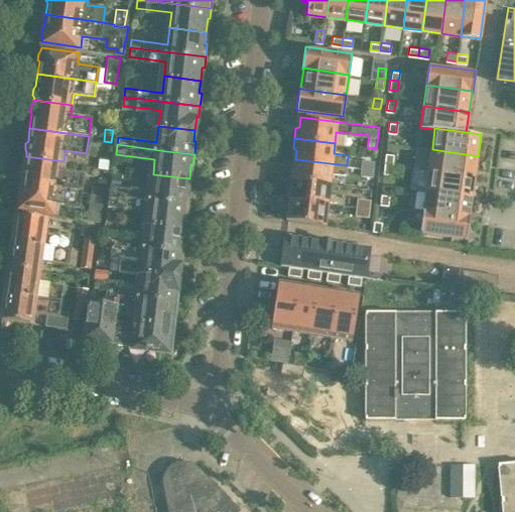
[(414,167),(475,175),(478,156),(432,149),(432,148),(417,146),(414,167)]
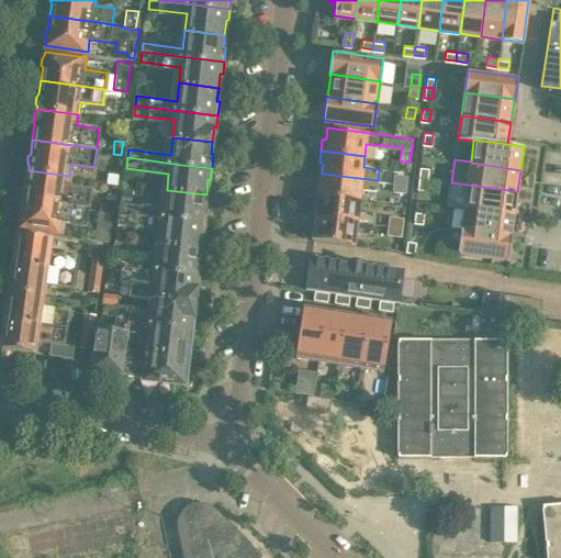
[(410,163),(400,160),(399,178),(396,178),(395,182),(408,185),(410,163)]
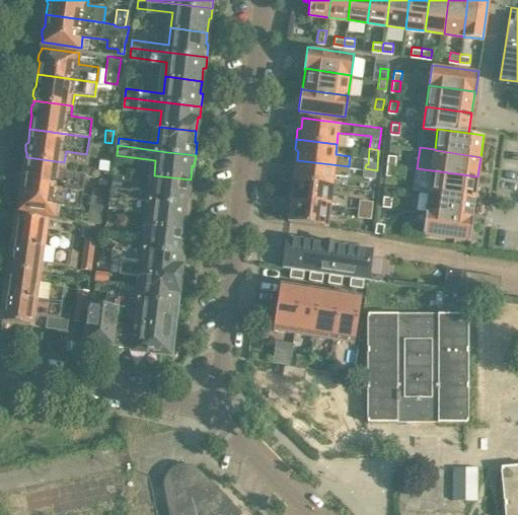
[(388,153),(387,163),(395,164),(396,154),(388,153)]
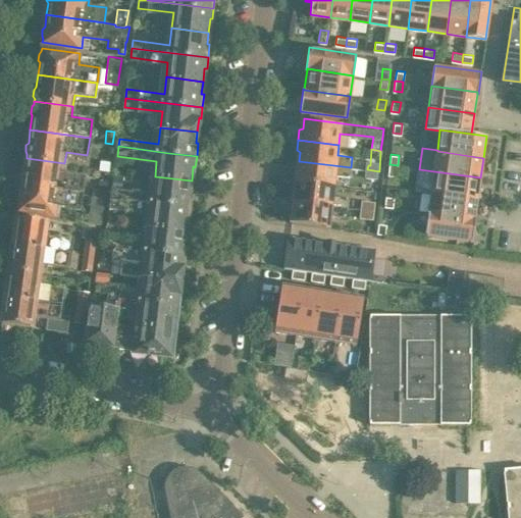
[(63,174),(64,163),(27,158),(25,159),(23,161),(22,168),(24,170),(22,184),(82,192),(84,177),(63,174)]
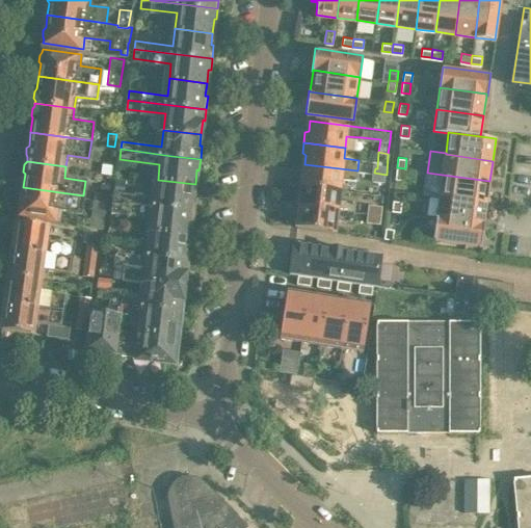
[(300,173),(299,184),(340,189),(342,176),(356,178),(357,170),(304,164),(303,172),(300,173)]
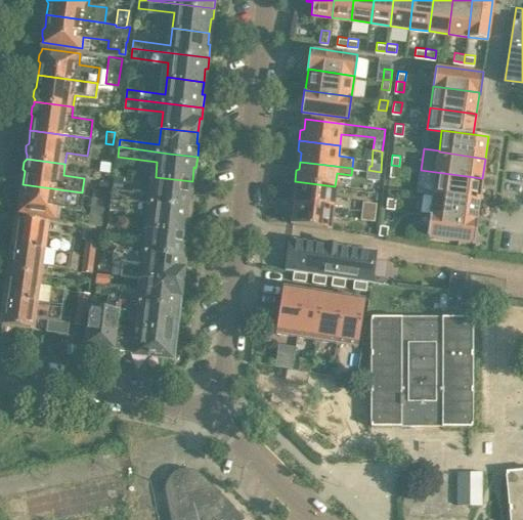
[(399,166),(391,165),(390,175),(398,176),(399,166)]
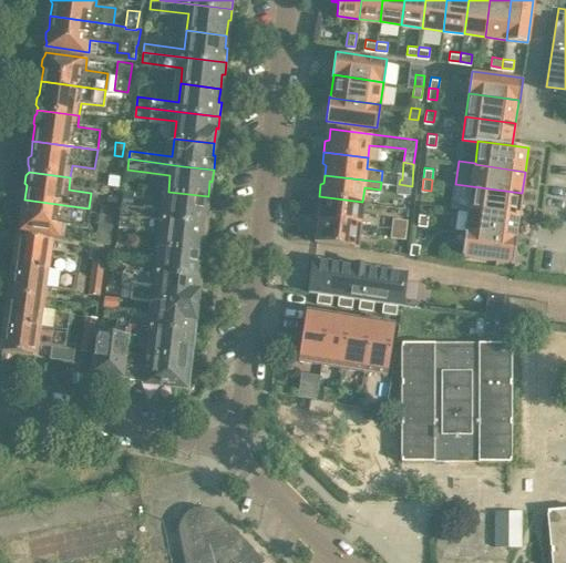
[(469,207),(518,214),(522,193),(455,184),(452,206),(469,208),(469,207)]
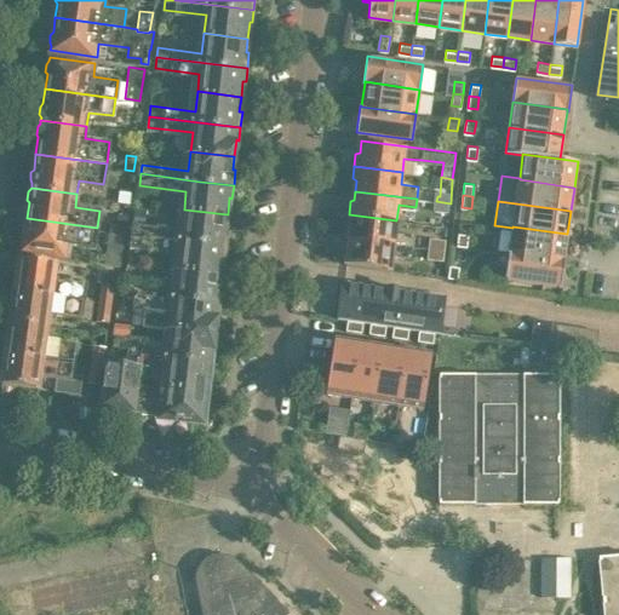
[(133,222),(132,233),(227,245),(229,229),(225,229),(228,214),(184,210),(182,228),(133,222)]
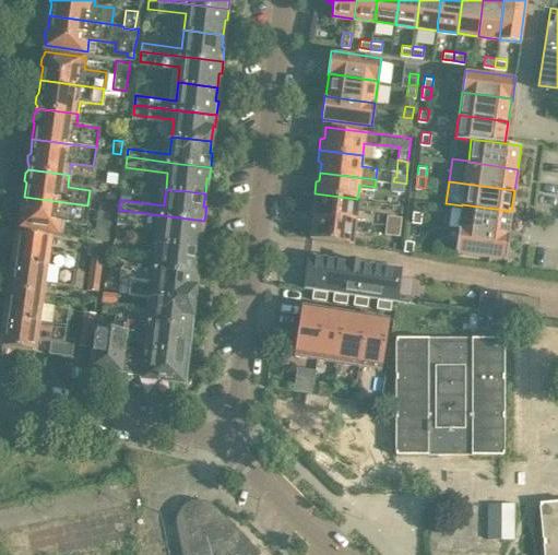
[(98,207),(114,209),(116,192),(101,190),(98,207)]
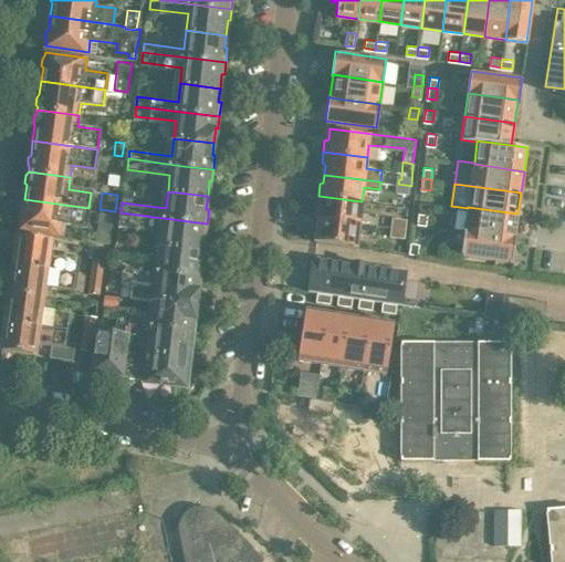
[(362,201),(318,196),(317,207),(320,209),(318,217),(376,224),(377,214),(361,211),(362,201)]
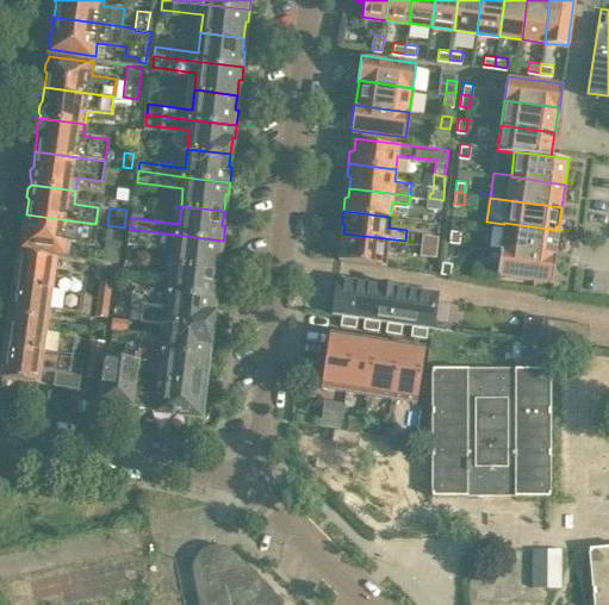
[(93,242),(95,224),(26,214),(24,228),(22,231),(20,238),(23,241),(22,245),(67,251),(68,238),(93,242)]
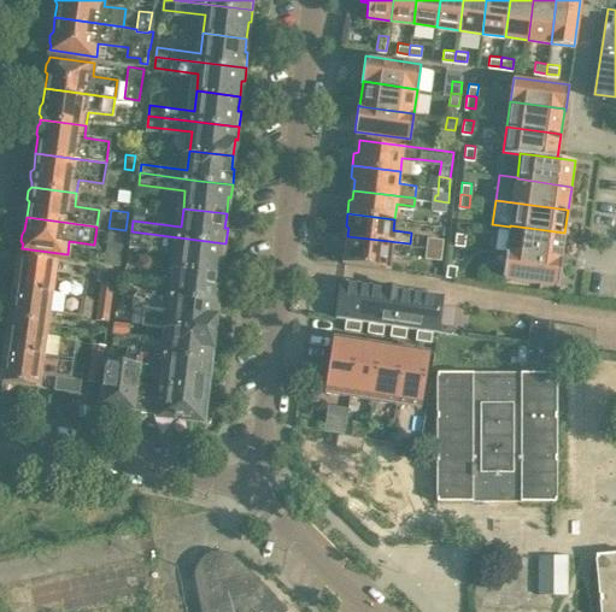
[(506,251),(562,257),(564,233),(510,225),(510,227),(506,251)]
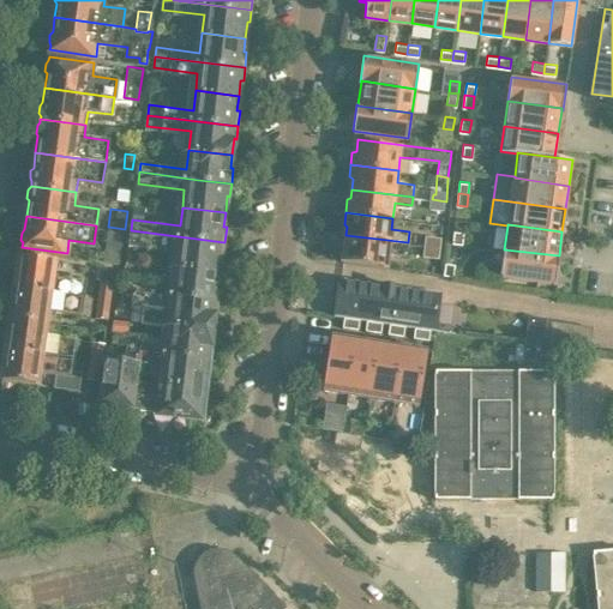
[(120,261),(125,229),(108,227),(103,259),(120,261)]
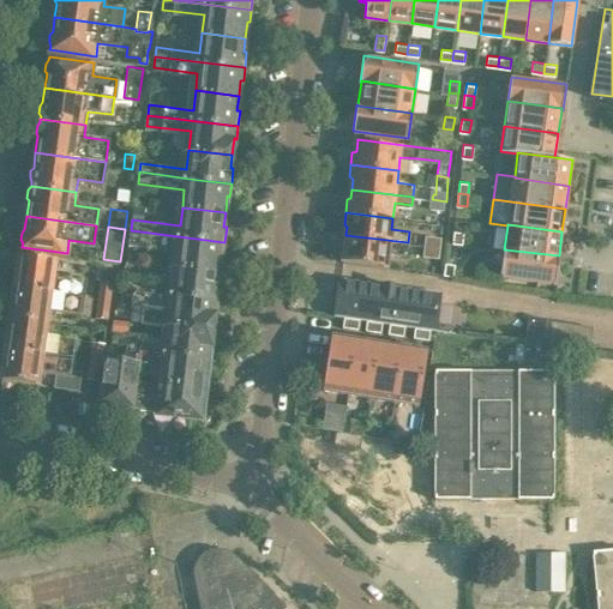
[(464,230),(455,229),(454,241),(463,242),(464,230)]
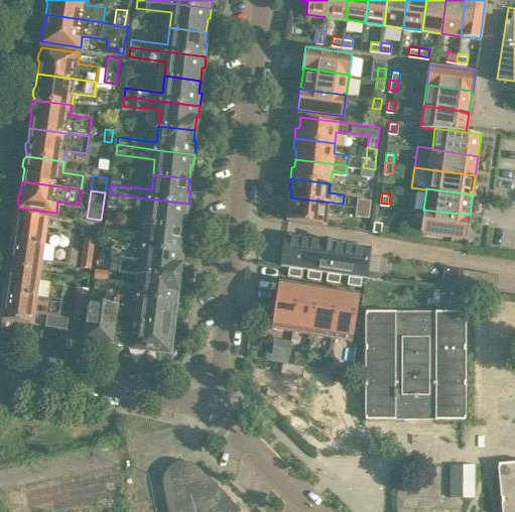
[(187,214),(188,204),(110,194),(109,203),(149,208),(147,223),(183,227),(185,214),(187,214)]
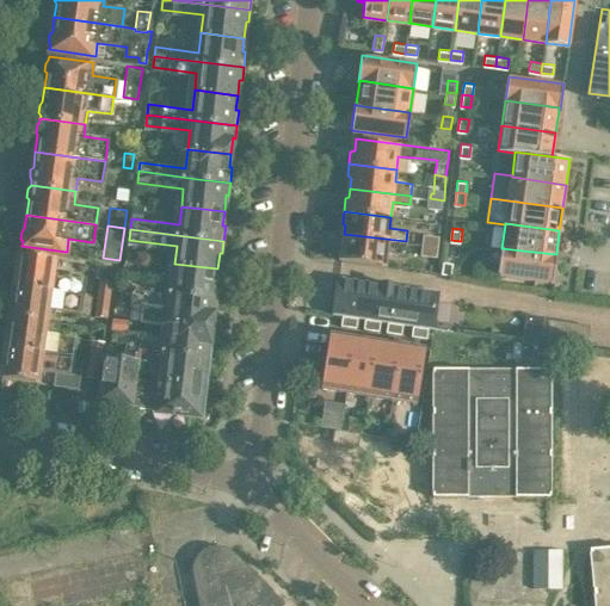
[(405,251),(406,241),(344,234),(344,242),(340,245),(339,253),(342,257),(342,259),(386,265),(387,248),(405,251)]
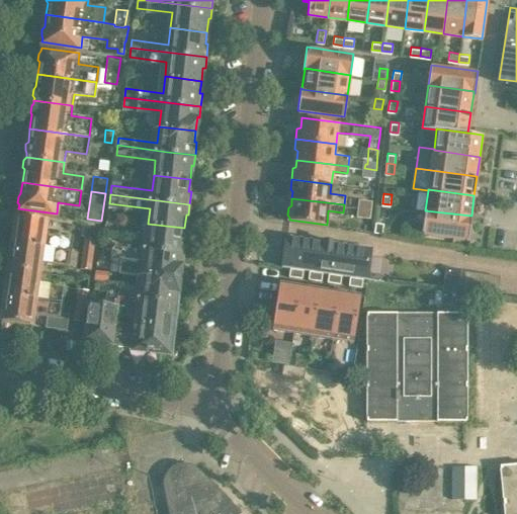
[(360,206),(370,208),(371,200),(360,198),(359,206),(360,206)]
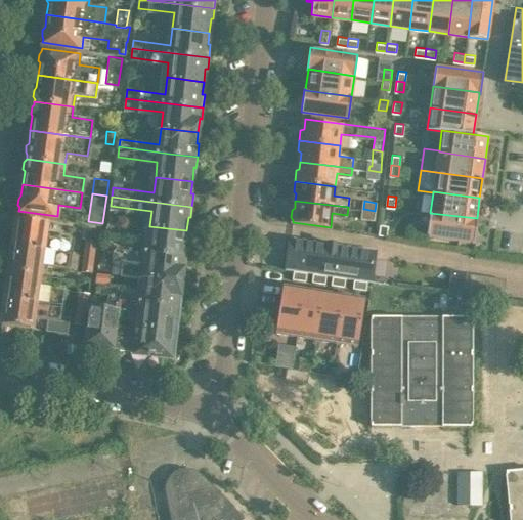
[(364,209),(363,209),(362,209),(359,231),(373,232),(375,211),(364,209)]
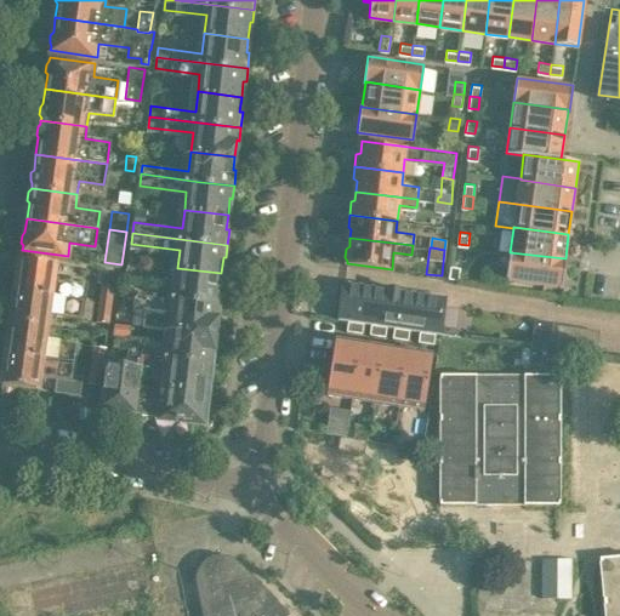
[(566,258),(510,252),(506,278),(562,285),(567,260),(566,258)]
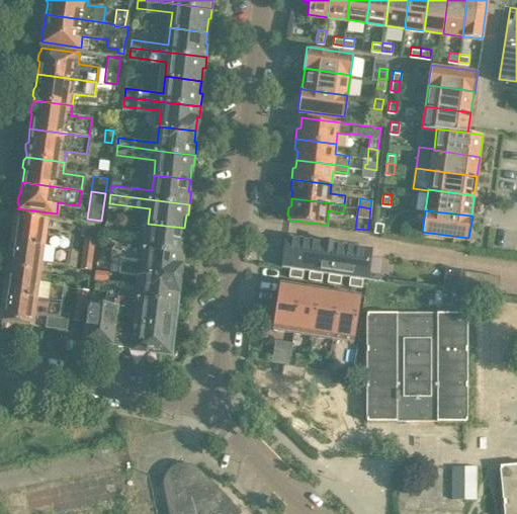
[(16,213),(12,240),(50,245),(71,247),(73,232),(46,229),(47,218),(16,213)]
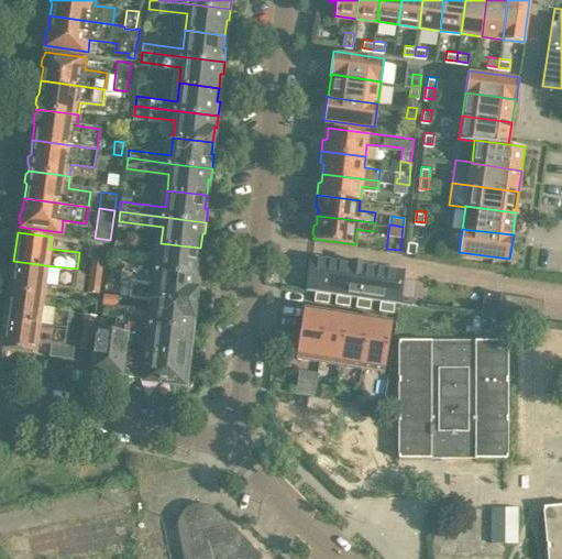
[(417,241),(409,240),(407,251),(416,252),(417,241)]
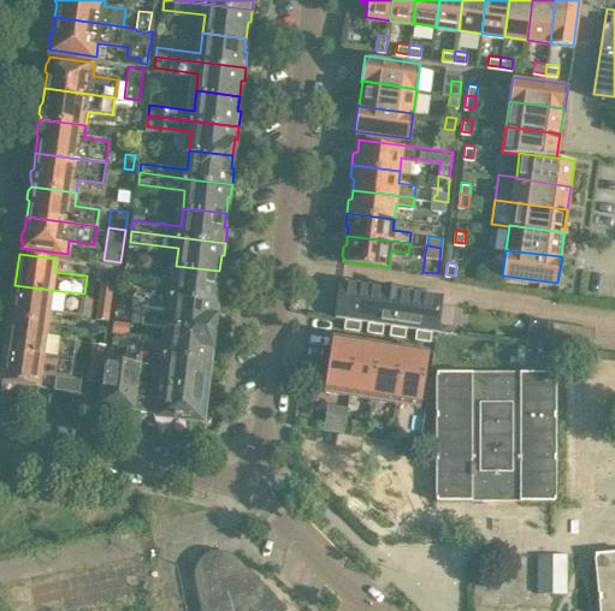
[(219,271),(176,266),(173,285),(124,279),(123,289),(219,301),(220,285),(218,285),(219,271)]
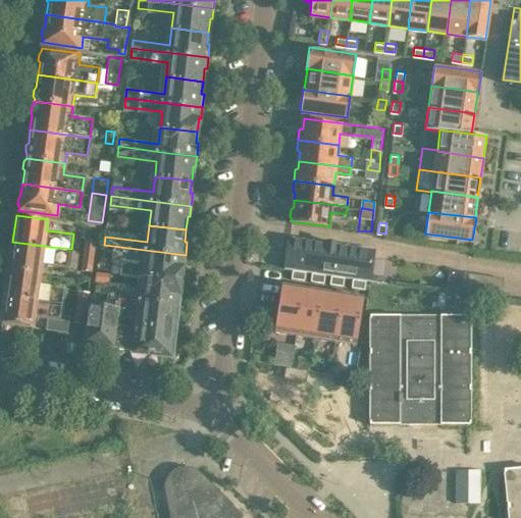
[(375,247),(289,235),(284,266),(371,278),(382,280),(383,274),(371,273),(375,247)]
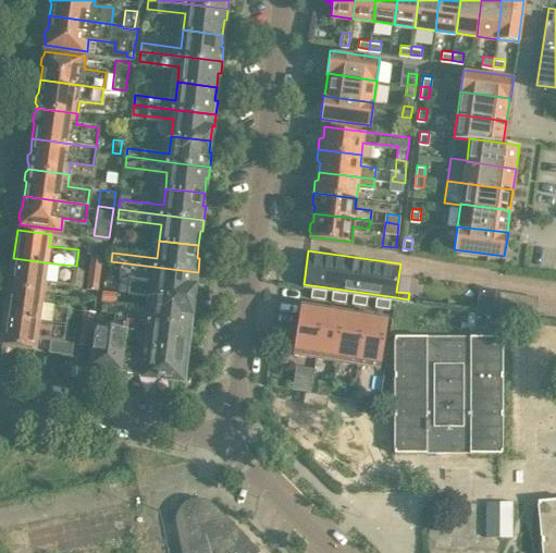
[(91,252),(89,267),(101,268),(103,253),(91,252)]
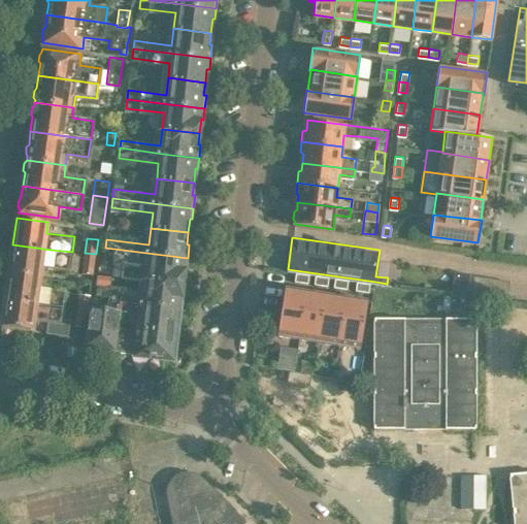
[(70,268),(72,252),(51,250),(12,244),(9,271),(40,274),(41,265),(70,268)]
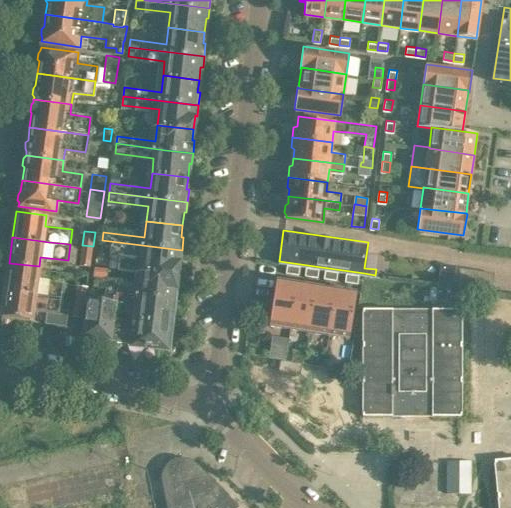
[(140,269),(177,273),(178,260),(180,261),(182,250),(102,240),(101,249),(142,254),(140,269)]
